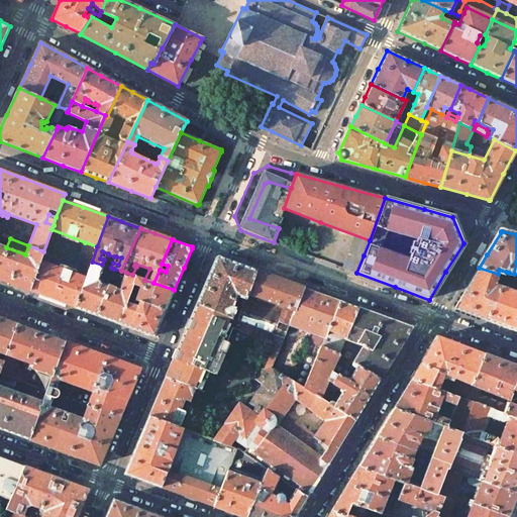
[(97,246),(85,242),(74,273),(86,277),(92,262),(97,246)]
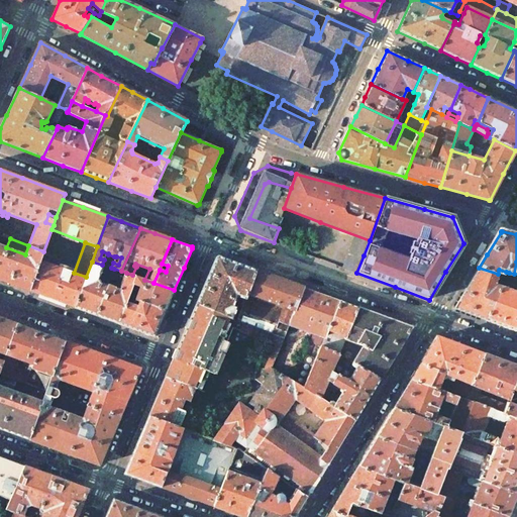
[(43,251),(28,245),(25,254),(6,247),(3,256),(0,255),(0,279),(2,281),(29,291),(40,261),(43,251)]
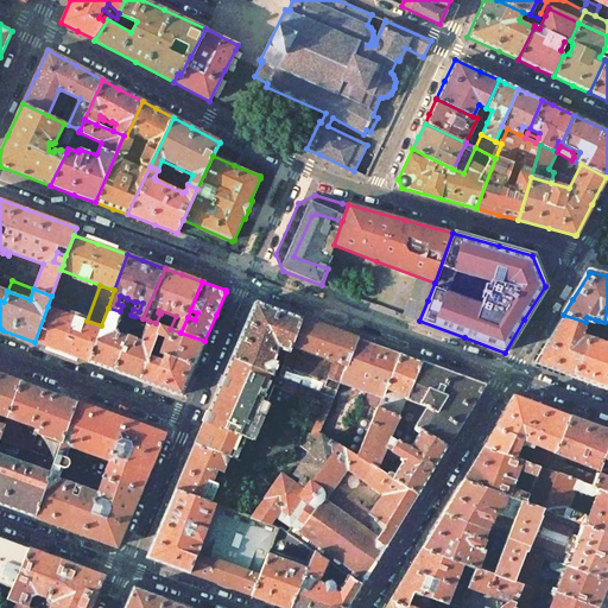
[(413,306),(409,317),(419,322),(419,321),(428,301),(415,296),(410,306),(413,306)]
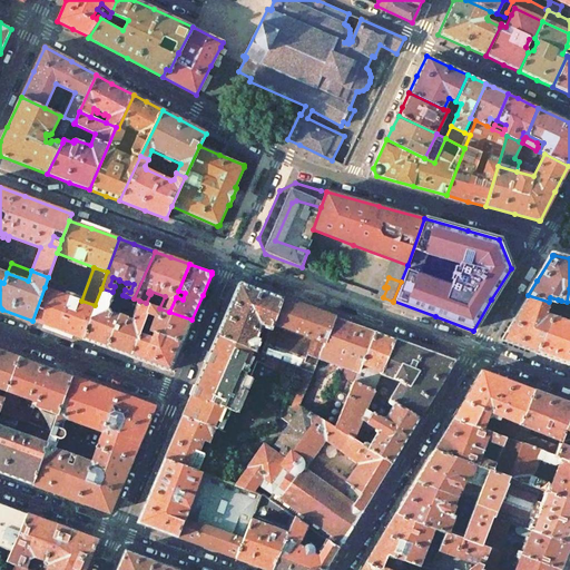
[(271,330),(283,298),(261,290),(241,283),(239,283),(238,284),(229,305),(219,328),(217,334),(235,342),(262,353),(266,342),(261,340),(261,338),(257,337),(261,326),(271,330)]
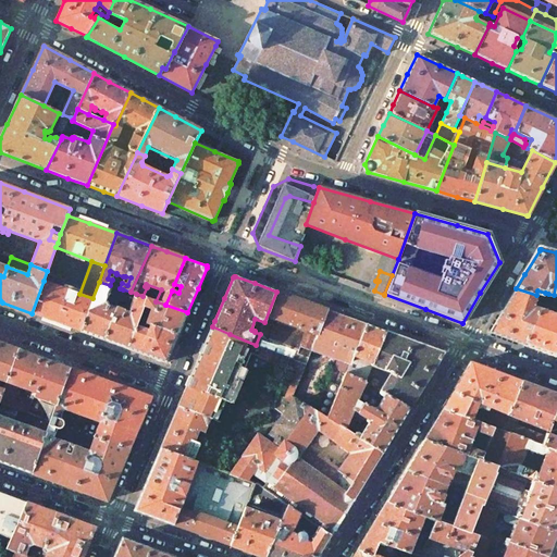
[(79,294),(44,281),(32,313),(59,323),(81,331),(93,298),(79,294)]
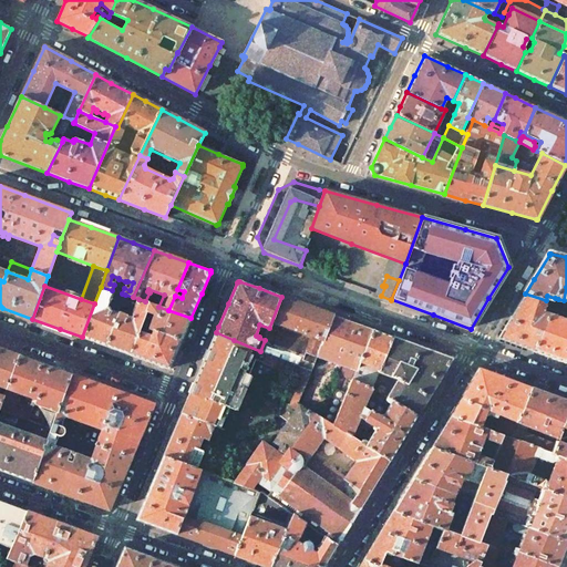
[(112,290),(101,287),(94,303),(82,337),(96,342),(106,346),(119,312),(111,310),(109,306),(113,294),(112,290)]
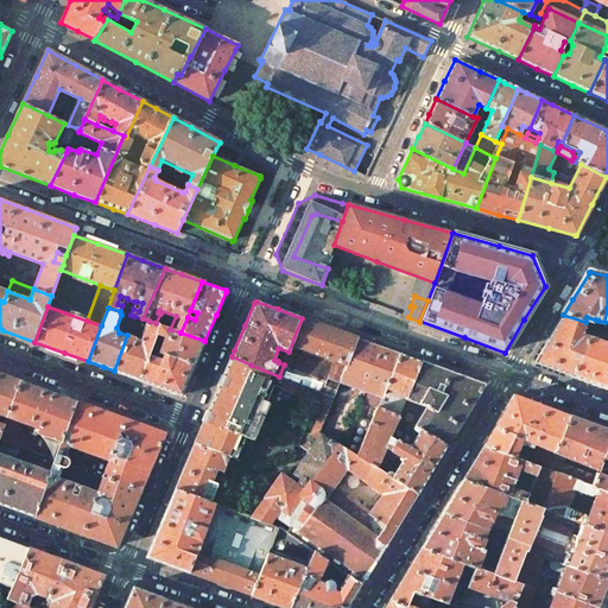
[(569,375),(587,336),(581,334),(582,330),(583,330),(583,329),(586,323),(586,322),(563,315),(550,336),(534,362),(536,363),(553,369),(569,375)]
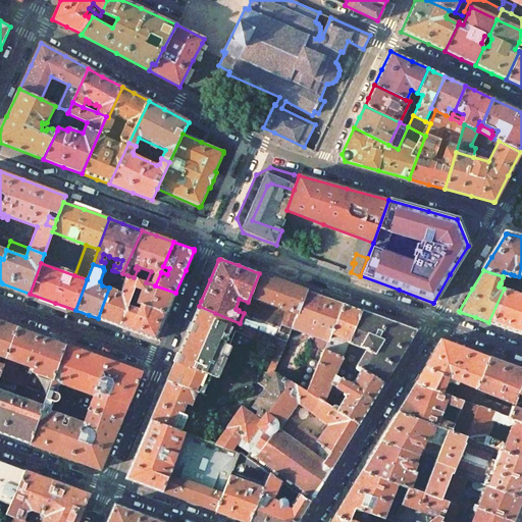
[(122,273),(115,271),(111,280),(119,282),(121,277),(125,279),(127,275),(122,273)]
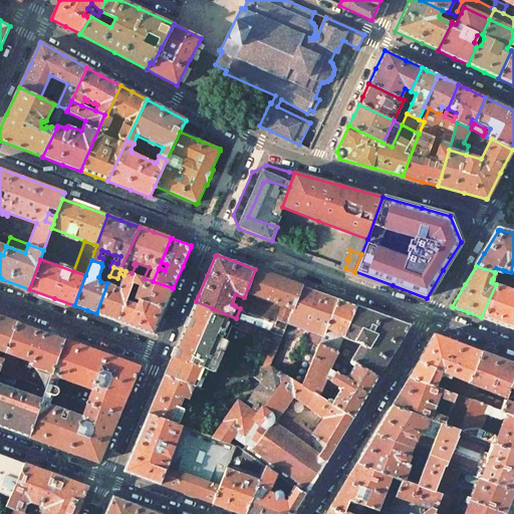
[(244,297),(240,308),(236,318),(242,321),(274,334),(281,337),(288,320),(302,286),(296,284),(275,276),(255,269),(244,297)]
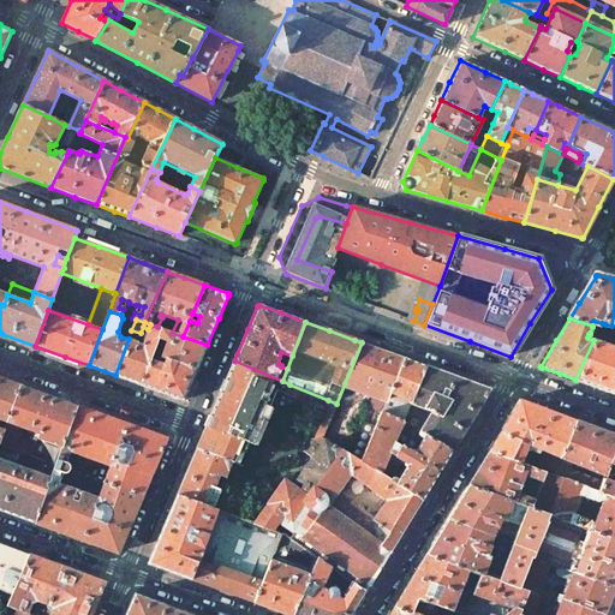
[(157,327),(150,324),(148,329),(143,344),(129,339),(115,375),(130,381),(141,384),(150,359),(153,353),(159,338),(161,329),(157,327)]
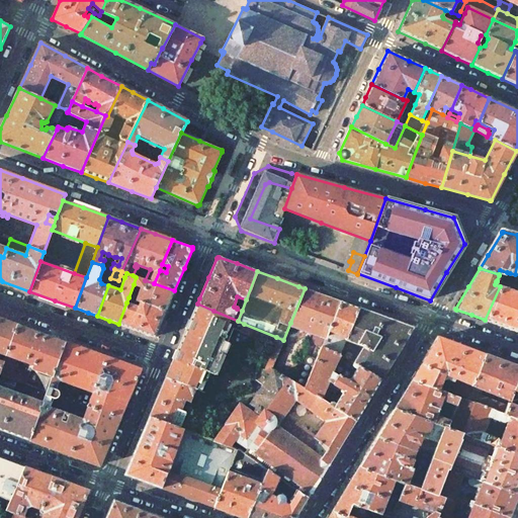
[(145,280),(136,277),(134,284),(142,287),(137,300),(140,301),(166,311),(170,299),(174,290),(154,283),(145,280)]
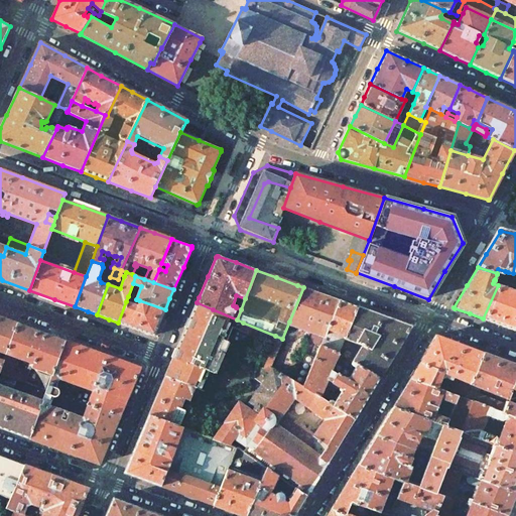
[(515,291),(498,285),(483,318),(501,326),(515,331),(515,327),(515,291)]
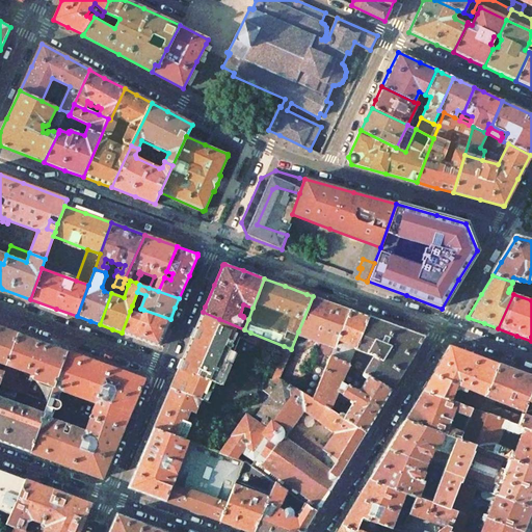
[(328,343),(325,353),(333,355),(338,340),(350,310),(328,302),(313,296),(298,331),(328,343)]
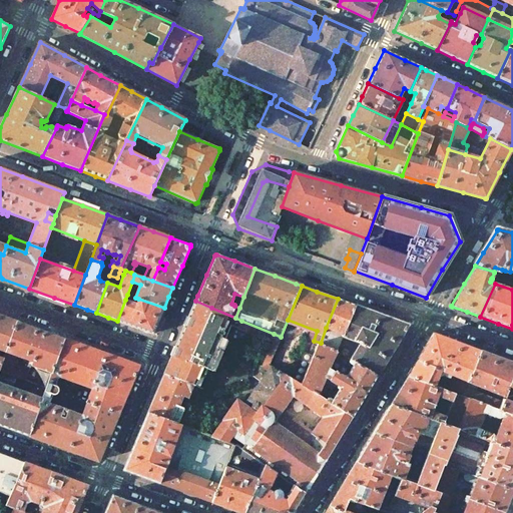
[(136,304),(125,300),(117,321),(137,328),(152,334),(159,320),(164,308),(138,299),(136,304)]
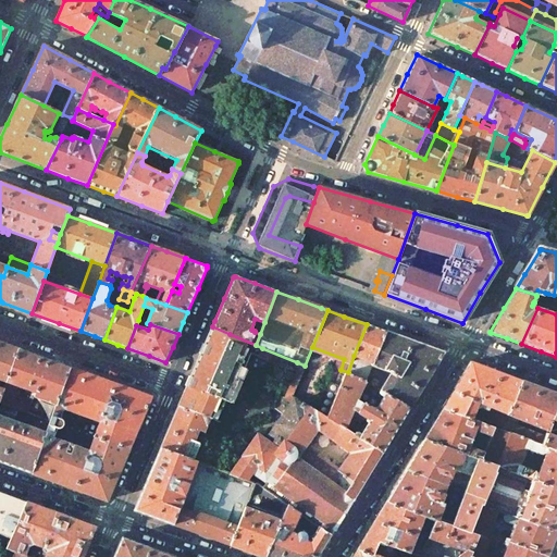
[(373,363),(385,332),(376,329),(367,324),(354,356),(373,363)]
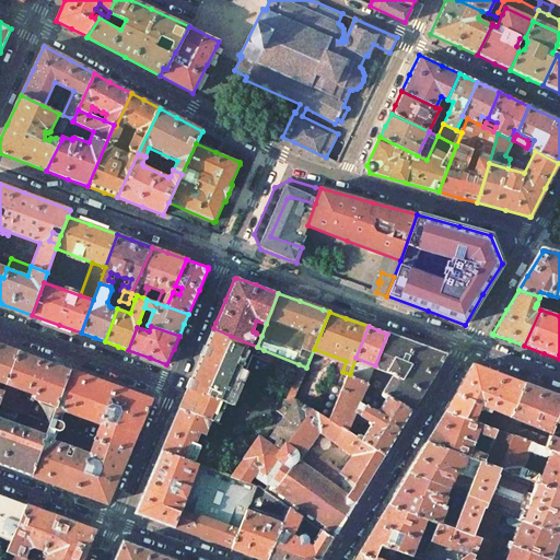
[(197,366),(194,374),(185,396),(218,410),(222,412),(225,405),(229,406),(234,394),(240,383),(253,354),(260,358),(264,350),(257,347),(231,336),(213,328),(210,336),(205,349),(197,366)]
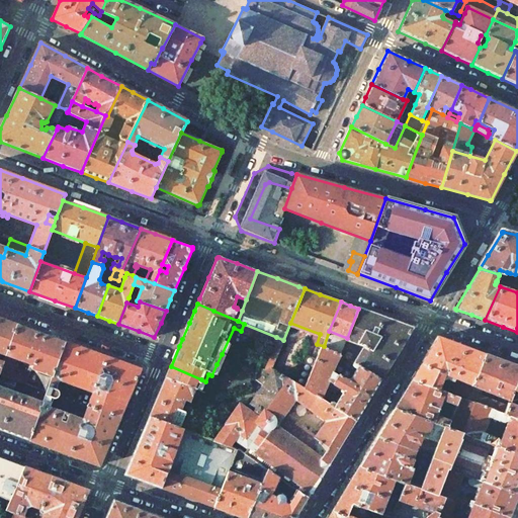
[(363,346),(355,363),(380,380),(397,353),(412,328),(380,317),(358,309),(347,338),(347,340),(363,346)]
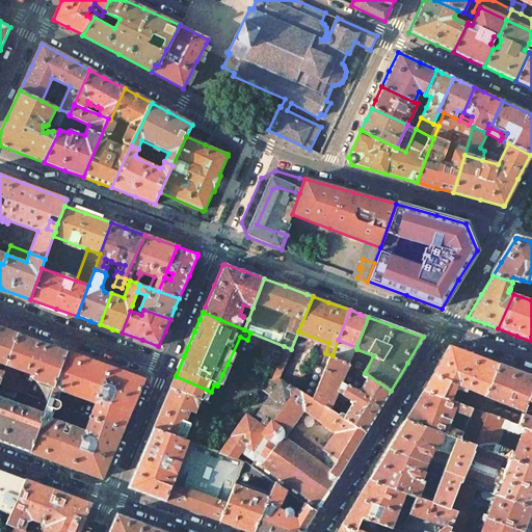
[(0,362),(6,365),(18,334),(0,327),(0,362)]
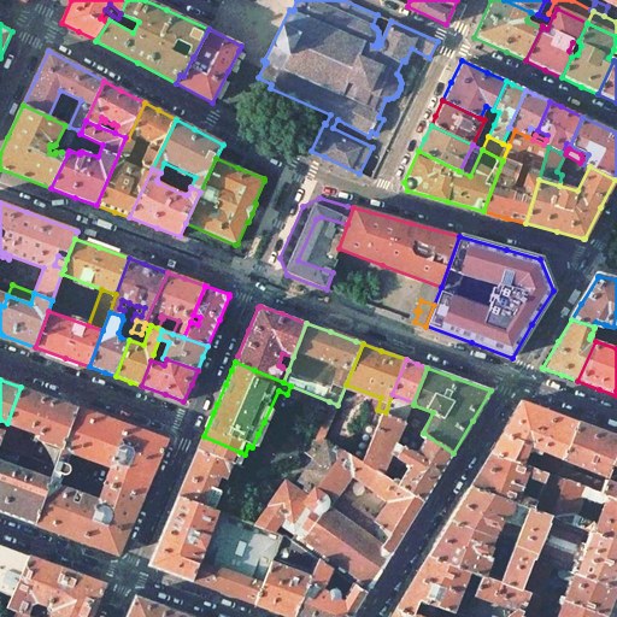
[(286,395),(324,411),(329,401),(291,386),(287,394),(286,395)]
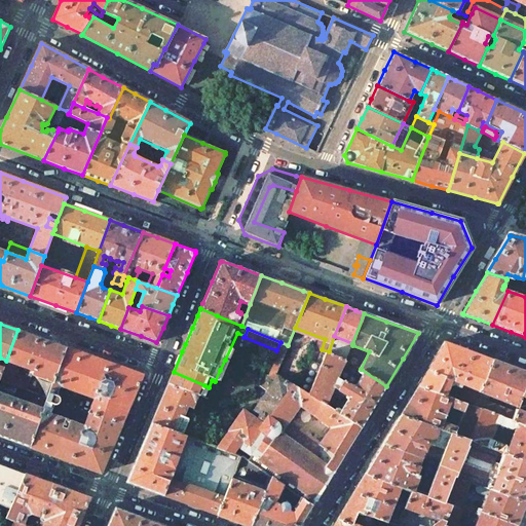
[(0,379),(17,386),(36,392),(47,398),(66,347),(39,338),(17,330),(6,361),(3,367),(0,376),(0,379)]
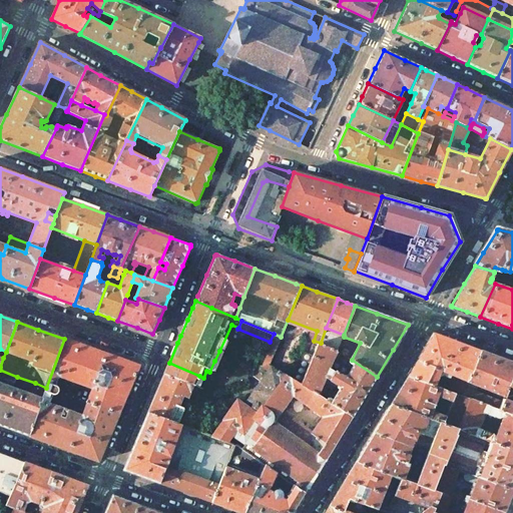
[(339,350),(344,337),(344,335),(326,328),(321,343),(339,350)]
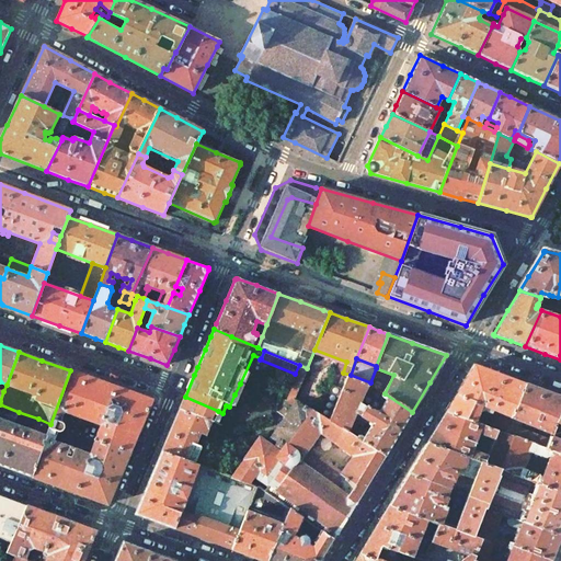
[(294,399),(307,368),(299,365),(295,374),(298,375),(287,401),(295,405),(296,404),(301,408),(304,404),(294,399)]
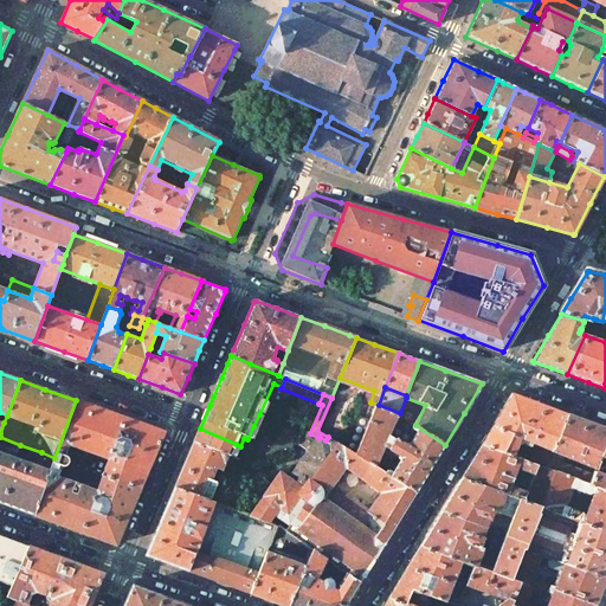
[(566,414),(513,395),(495,423),(482,444),(514,456),(520,438),(537,445),(532,463),(545,468),(552,451),(566,414)]
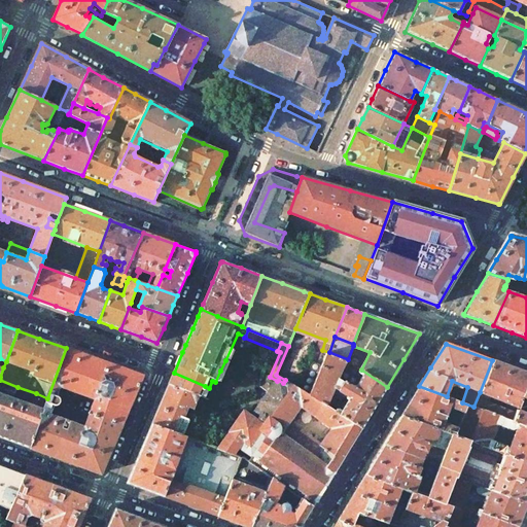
[(60,387),(94,399),(89,413),(121,425),(126,416),(143,376),(99,360),(66,348),(47,398),(60,402),(60,400),(60,399),(59,397),(57,396),(60,387)]
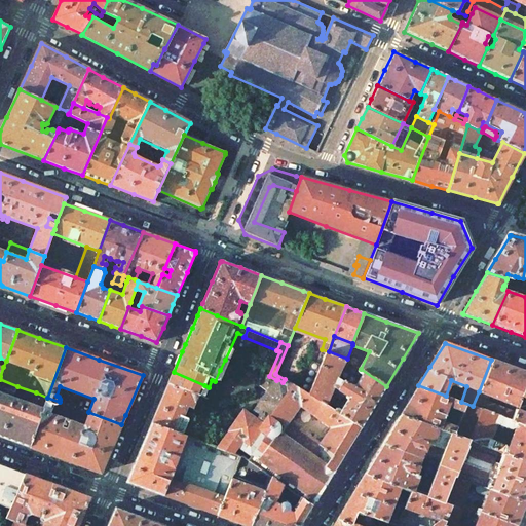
[(332,406),(330,408),(361,427),(375,405),(386,386),(361,369),(347,359),(329,351),(322,349),(316,347),(298,388),(321,402),(327,392),(336,399),(339,393),(344,397),(337,409),(332,406)]
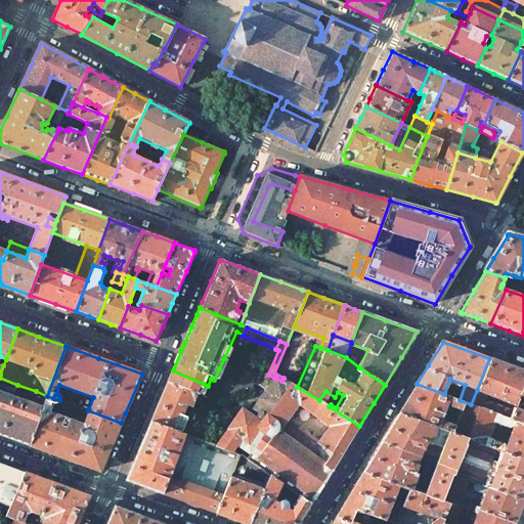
[(523,370),(506,364),(489,358),(477,390),(488,394),(515,405),(517,400),(519,395),(523,382),(523,370)]
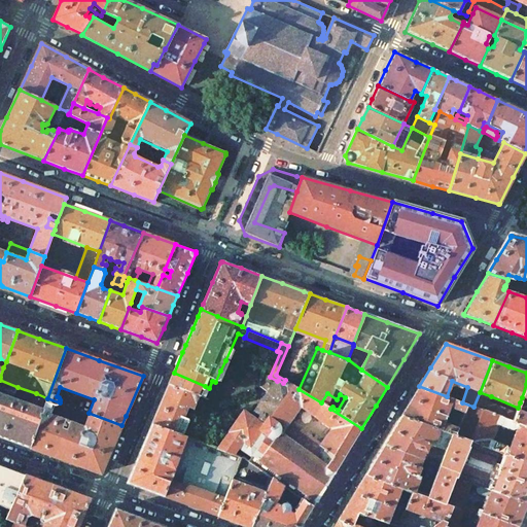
[(205,386),(174,373),(168,386),(179,390),(185,393),(198,398),(199,398),(199,397),(205,386)]
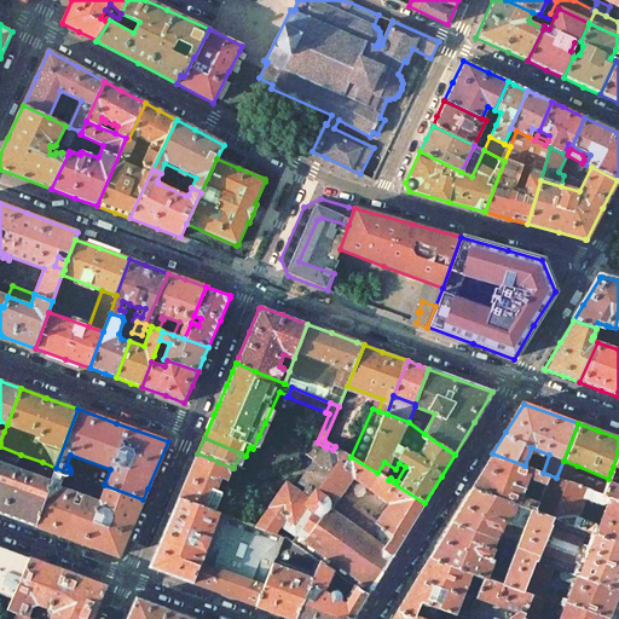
[(305,453),(316,462),(325,447),(317,443),(311,439),(305,453)]
